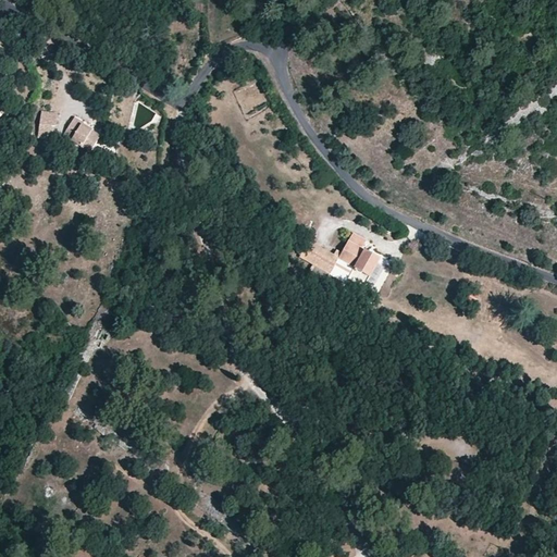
[(57,112),(41,111),(40,123),(52,124),(56,125),(57,112)]
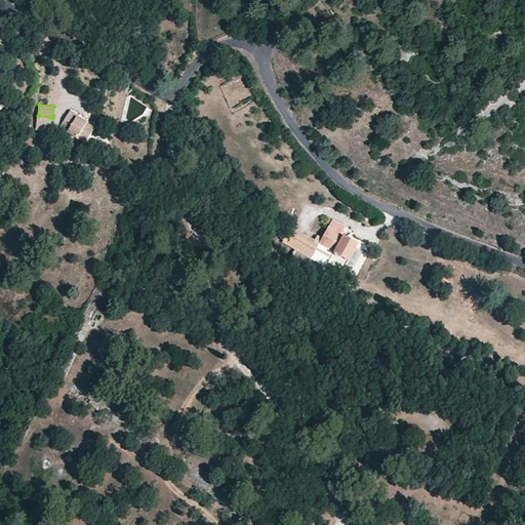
[(49,117),(38,116),(37,128),(48,129),(49,117)]
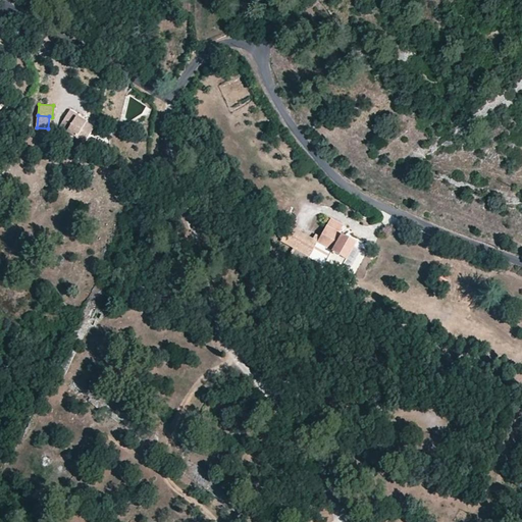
[(84,144),(94,128),(76,116),(65,133),(84,144)]
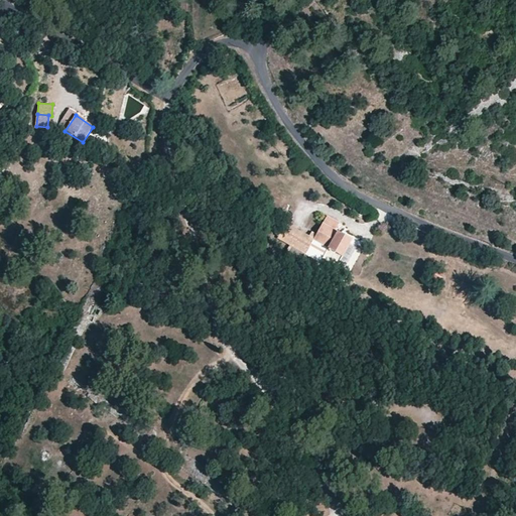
[(340,223),(327,216),(313,240),(286,224),(276,238),(303,253),(300,257),(304,259),(306,255),(317,262),(319,258),(337,268),(352,241),(336,232),(340,223)]
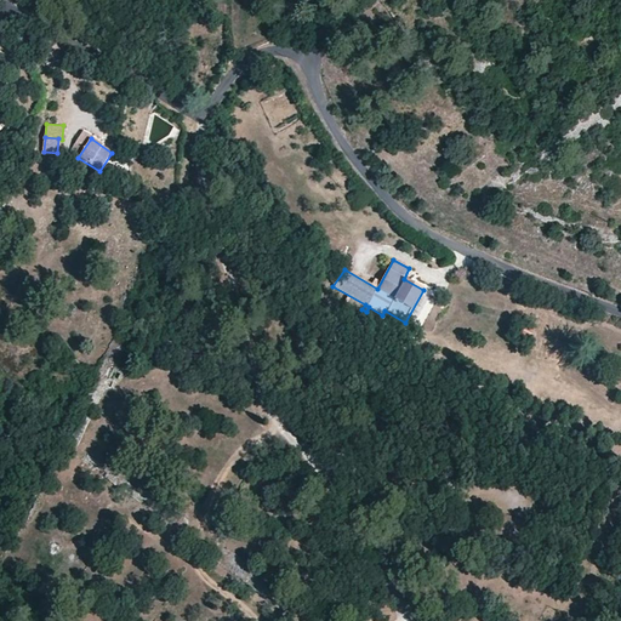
[(522,326),(518,340),(530,342),(534,330),(522,326)]
